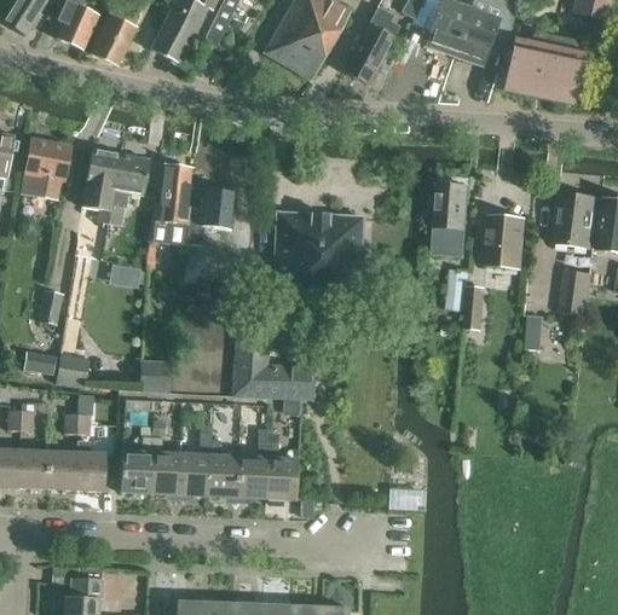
[(50,1),(57,6),(61,0),(17,0),(3,22),(26,36),(30,28),(33,29),(42,15),(40,13),(50,1)]
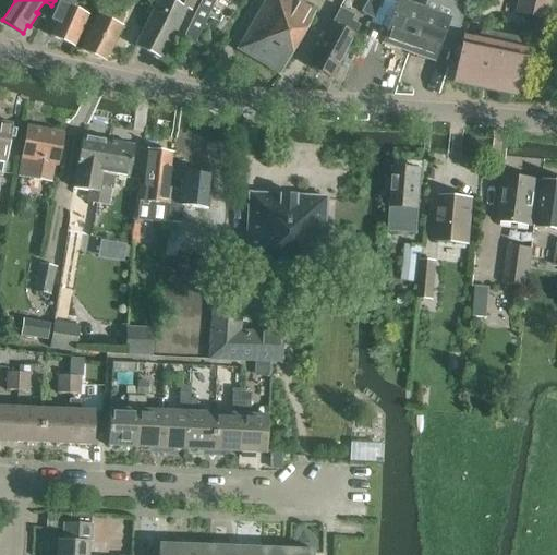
[(58,0),(60,1),(53,19),(58,22),(53,35),(76,45),(89,14),(74,7),(77,0),(58,0)]
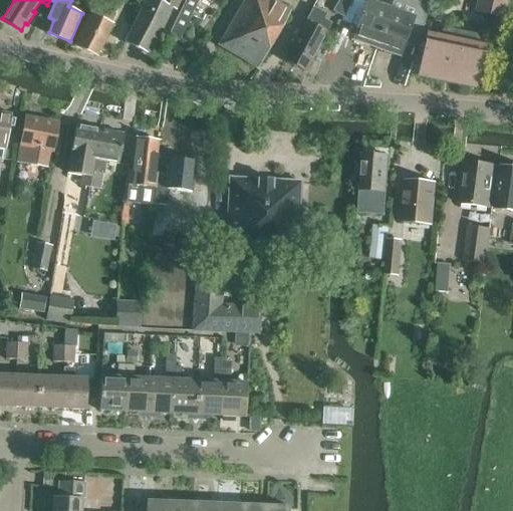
[(178,10),(182,0),(160,0),(159,2),(155,0),(146,0),(126,42),(153,54),(174,9),(178,10)]
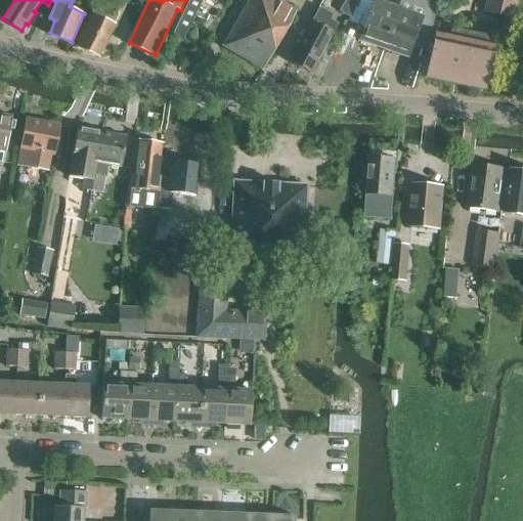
[(214,0),(217,1),(217,0),(191,0),(176,31),(186,36),(204,0),(214,0)]
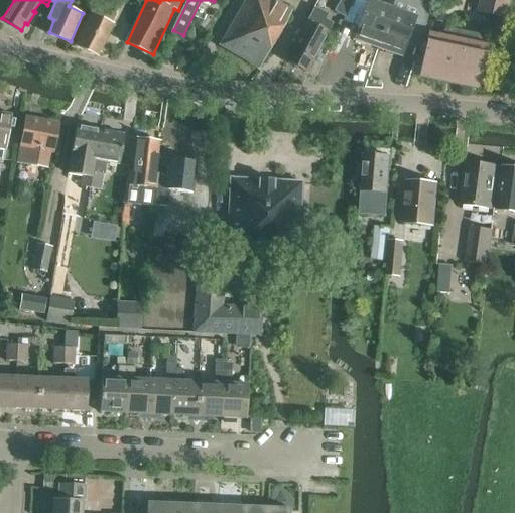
[(260,67),(293,9),(277,0),(246,0),(221,44),(260,67)]
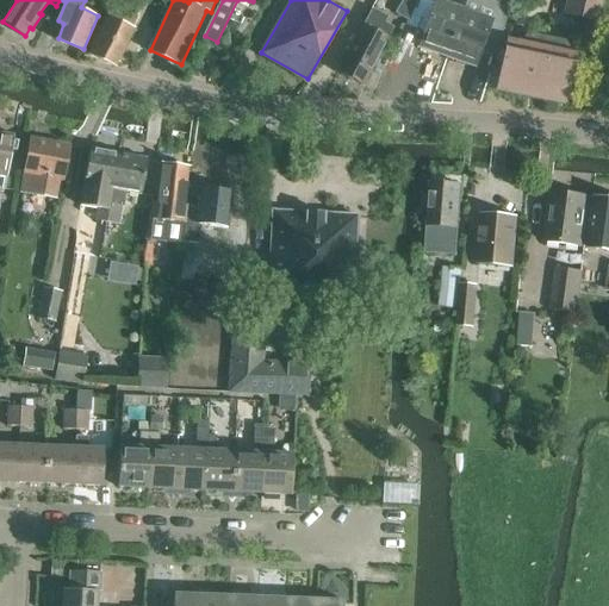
[(410,18),(418,0),(402,0),(397,11),(410,18)]
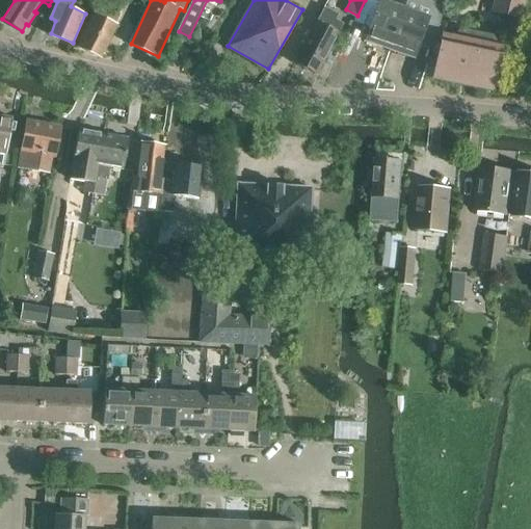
[(368,40),(391,47),(404,7),(406,0),(387,0),(387,2),(381,0),(368,40)]
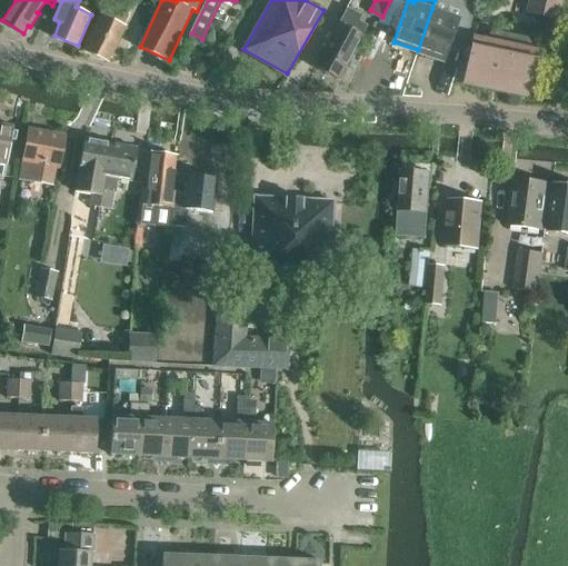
[(476,9),(482,0),(466,0),(435,0),(432,8),(418,50),(444,59),(458,17),(471,21),(476,9)]
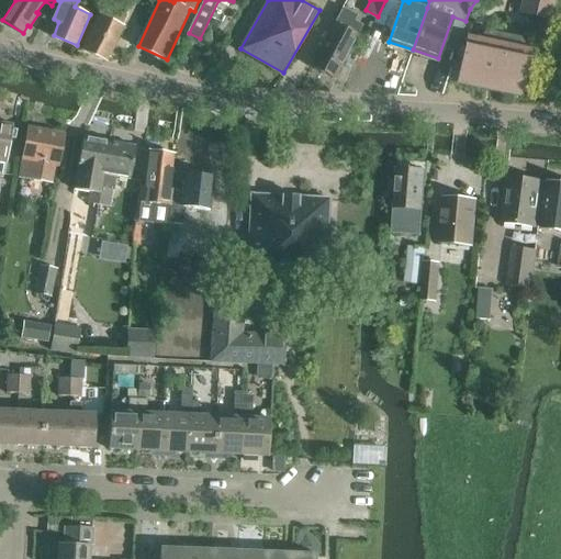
[(523,0),(520,11),(550,19),(553,0),(523,0)]
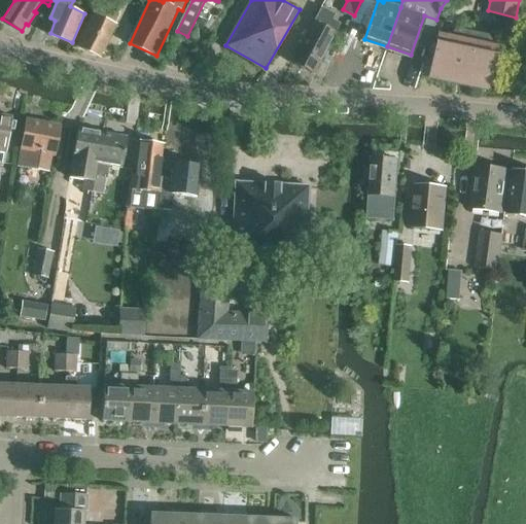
[(100,56),(121,14),(116,11),(117,10),(114,8),(112,10),(99,4),(78,45),(100,56)]
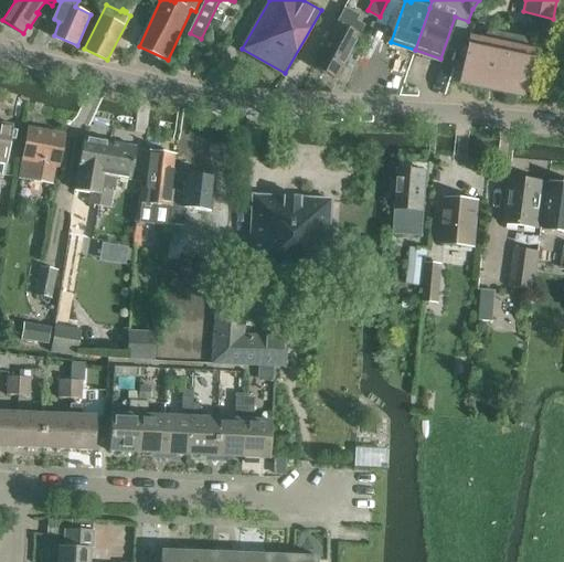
[(337,78),(360,34),(351,30),(354,23),(342,17),(316,66),(337,78)]
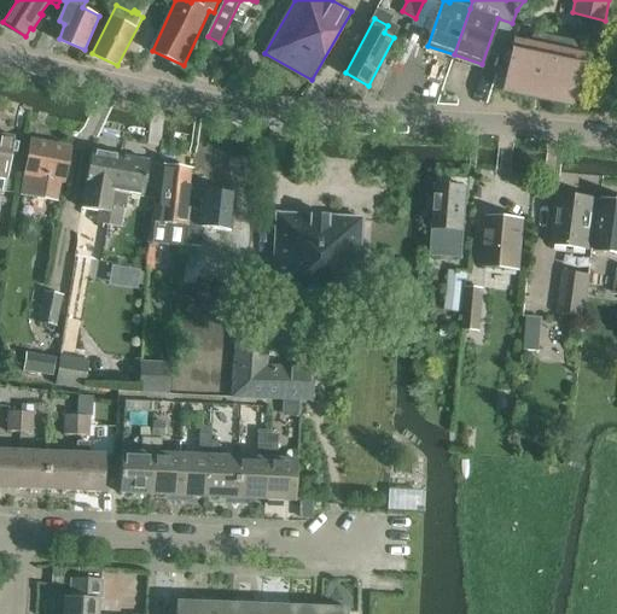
[(512,36),(502,86),(540,93),(540,97),(553,99),(553,97),(574,100),(585,52),(577,50),(578,42),(534,34),(531,41),(512,36)]
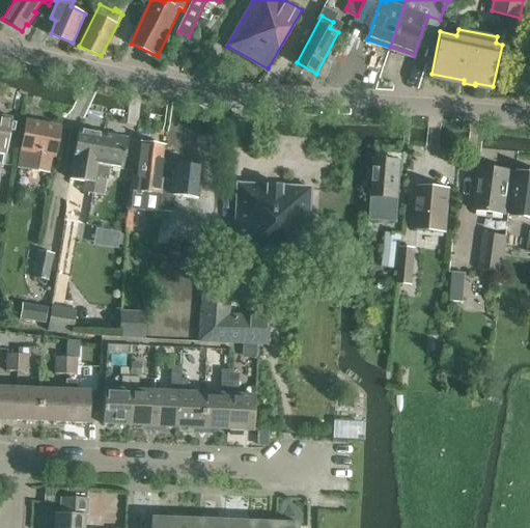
[(0,161),(5,163),(12,115),(0,113),(0,161)]
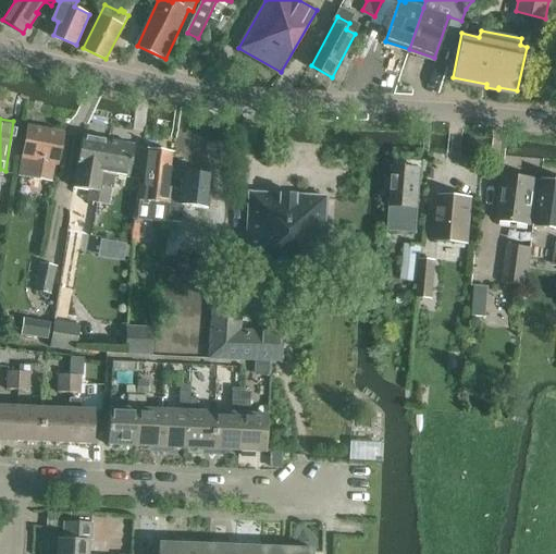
[(20,174),(52,180),(58,149),(61,149),(64,131),(28,124),(25,143),(26,143),(20,174)]
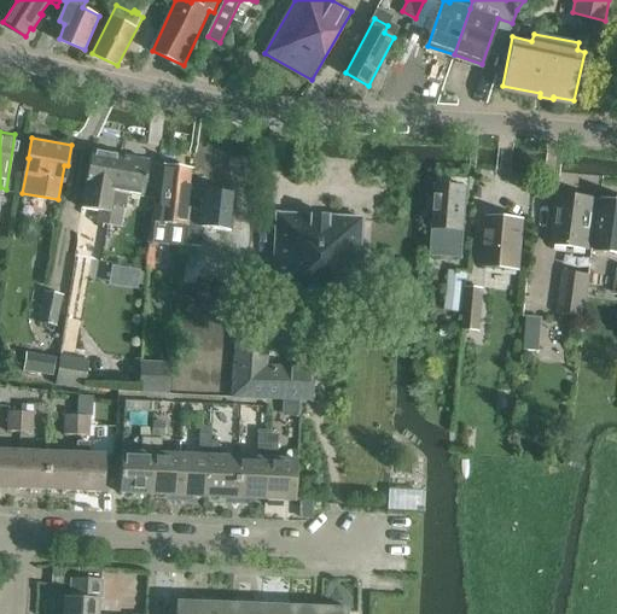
[(93,150),(83,206),(97,210),(95,222),(109,224),(120,155),(93,150)]
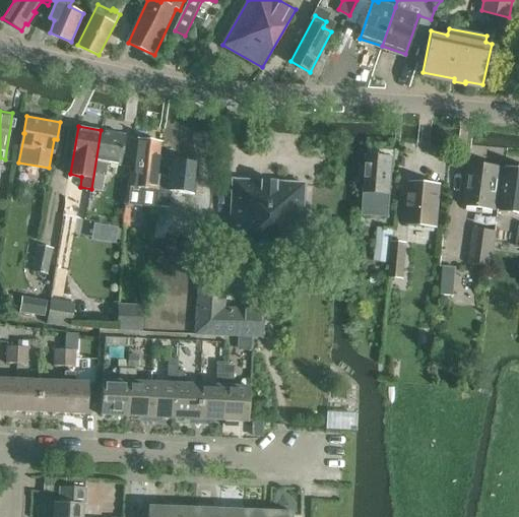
[(101,130),(91,189),(102,191),(105,175),(106,176),(108,162),(120,165),(125,134),(101,130)]
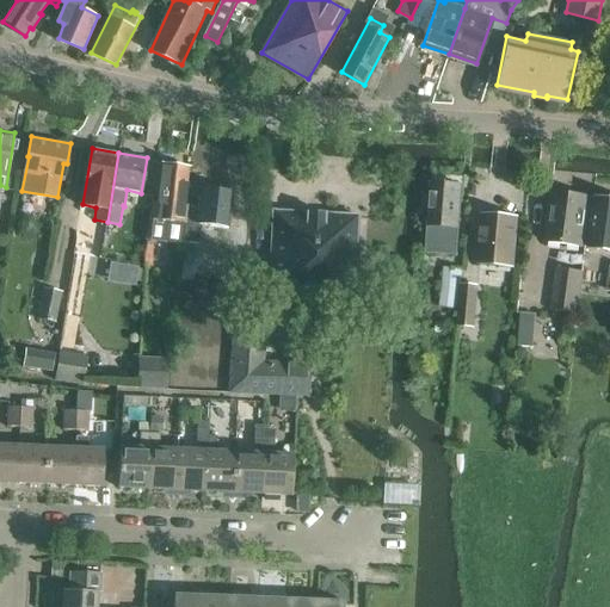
[(149,240),(165,241),(183,242),(183,241),(186,204),(190,165),(160,161),(158,202),(152,202),(149,240)]
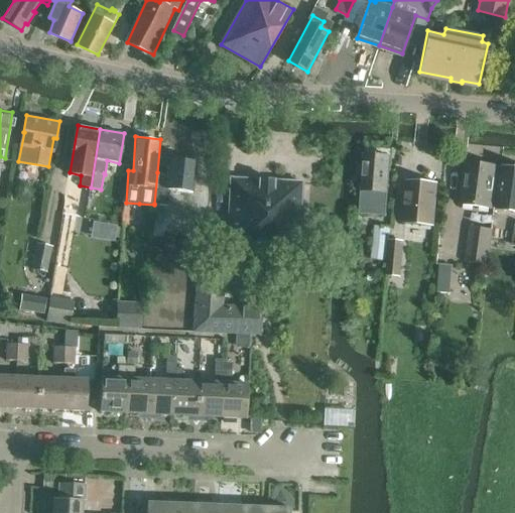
[(386,209),(390,155),(366,153),(363,187),(376,188),(374,208),(386,209)]
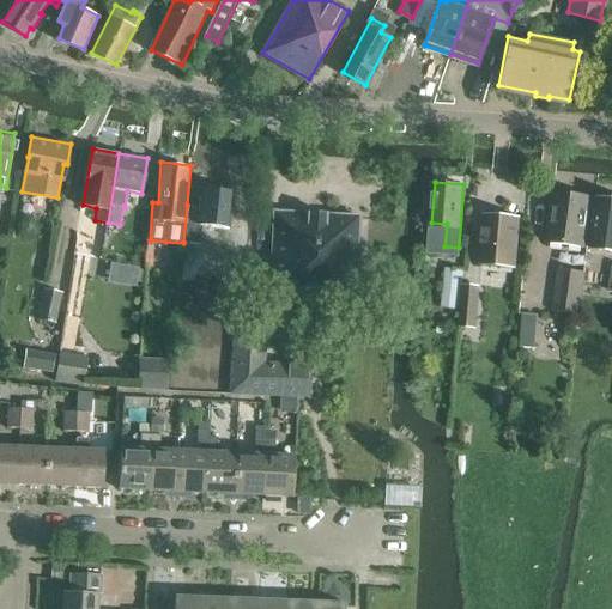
[(187,215),(185,242),(200,243),(203,224),(229,227),(232,192),(203,188),(200,215),(187,215)]
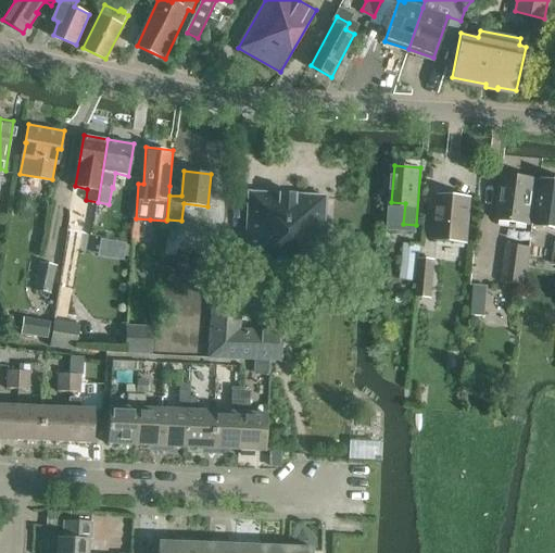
[(532,222),(538,178),(502,174),(496,217),(532,222)]
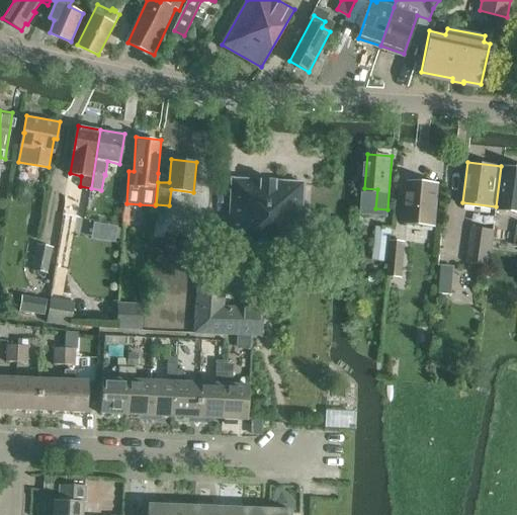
[(500,208),(516,210),(516,167),(506,166),(500,208)]
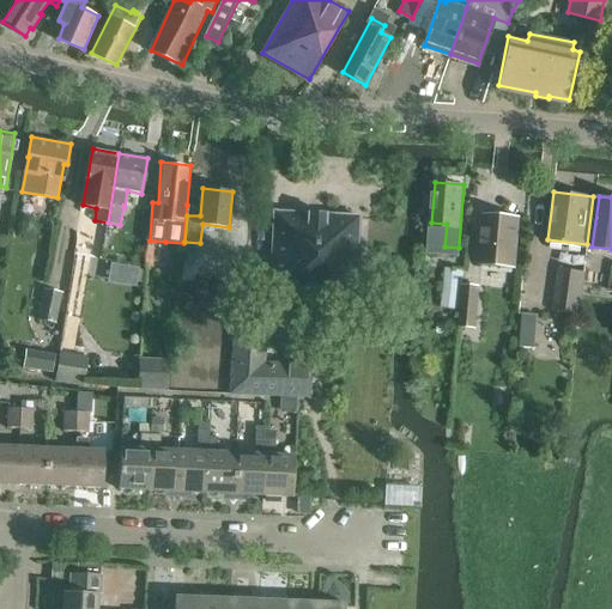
[(353,300),(358,214),(276,211),(272,297),(352,300),(353,300)]
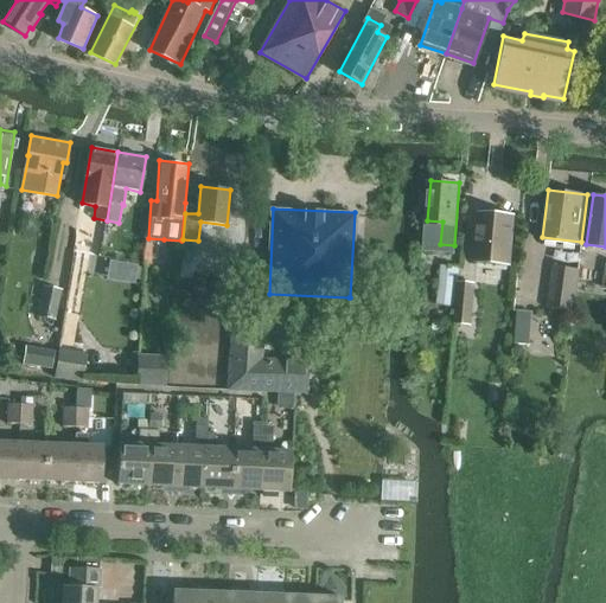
[(476,260),(511,264),(516,215),(479,212),(476,260)]
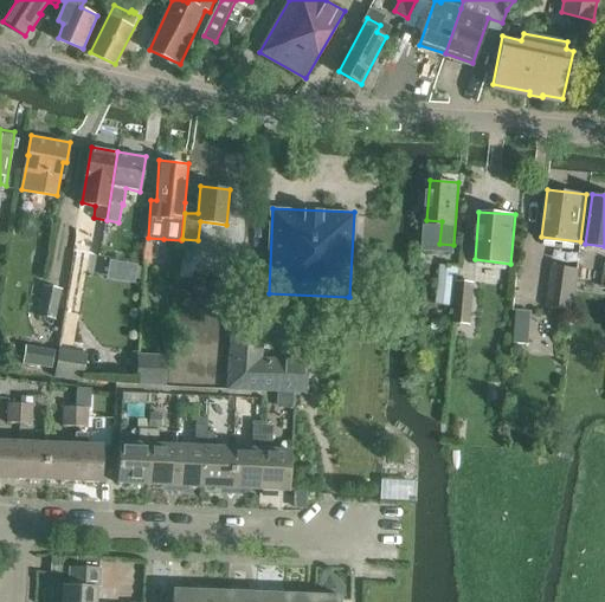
[(438,302),(455,304),(457,265),(442,264),(438,302)]
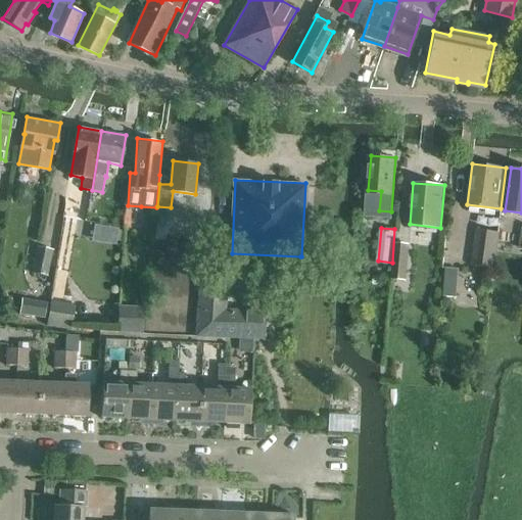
[(472,264),(494,267),(500,231),(477,228),(472,264)]
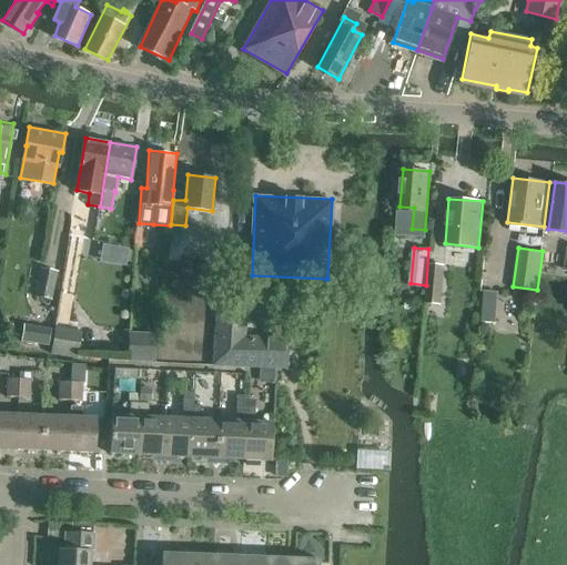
[(445,265),(429,264),(426,302),(442,303),(445,265)]
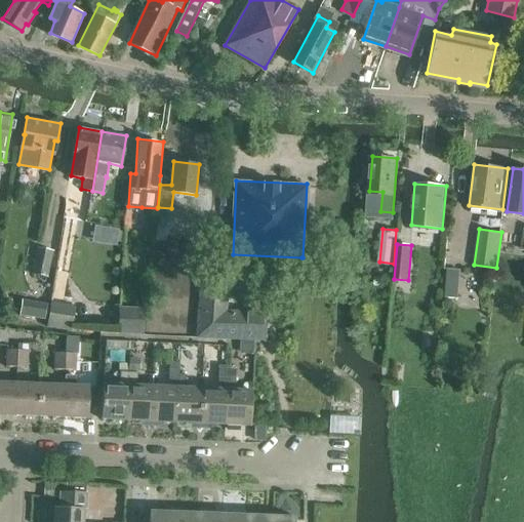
[(54,249),(37,246),(32,273),(53,277),(56,265),(52,264),(54,249)]
